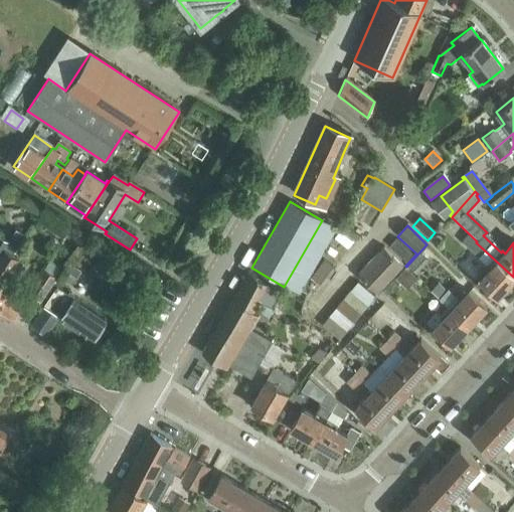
[(0,258),(4,251),(6,249),(9,244),(0,238),(0,258)]
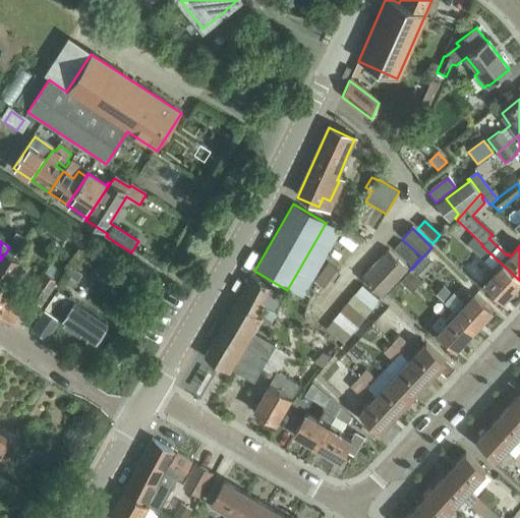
[(409,267),(416,259),(402,244),(395,252),(409,267)]
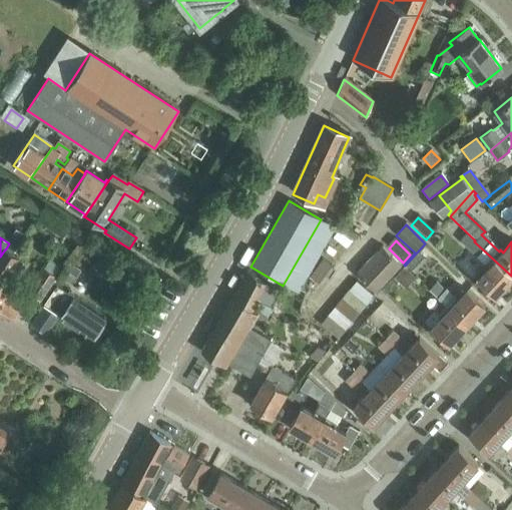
[(467,248),(484,265),(474,277),(477,280),(495,296),(511,277),(511,276),(474,241),(467,248)]
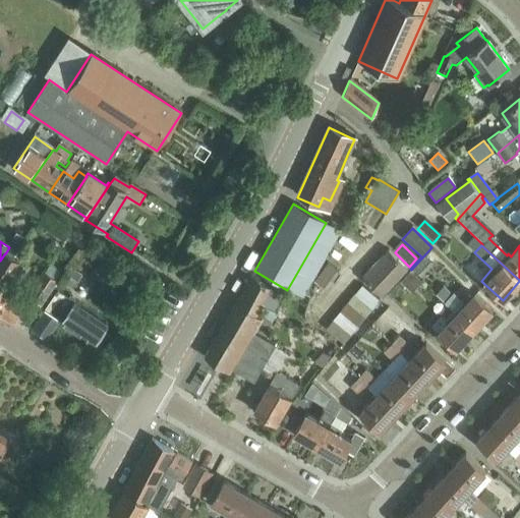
[(432,247),(431,247),(411,270),(421,279),(432,267),(423,257),(432,247)]
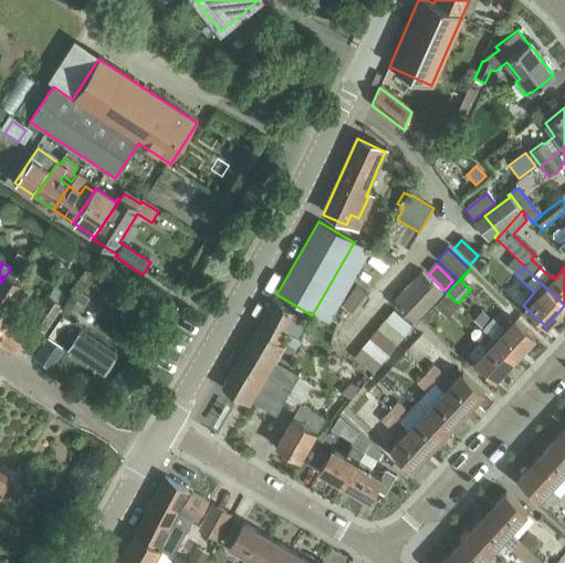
[(414,323),(441,293),(422,275),(395,304),(414,323)]
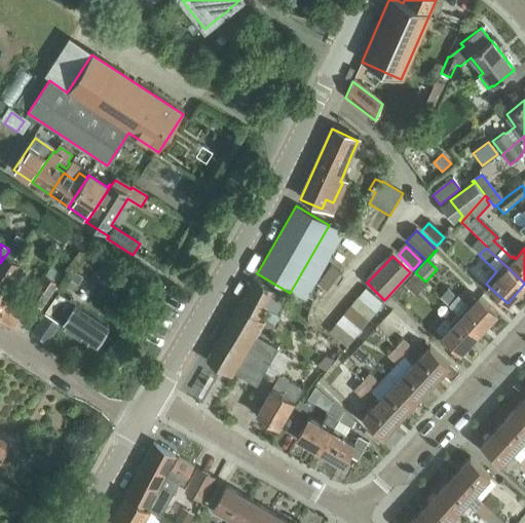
[(28,306),(5,292),(21,266),(4,257),(0,263),(0,320),(13,329),(28,306)]
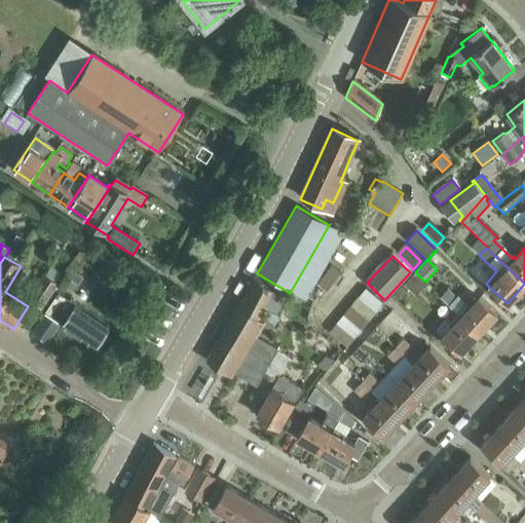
[(327,292),(340,273),(331,267),(317,286),(327,292)]
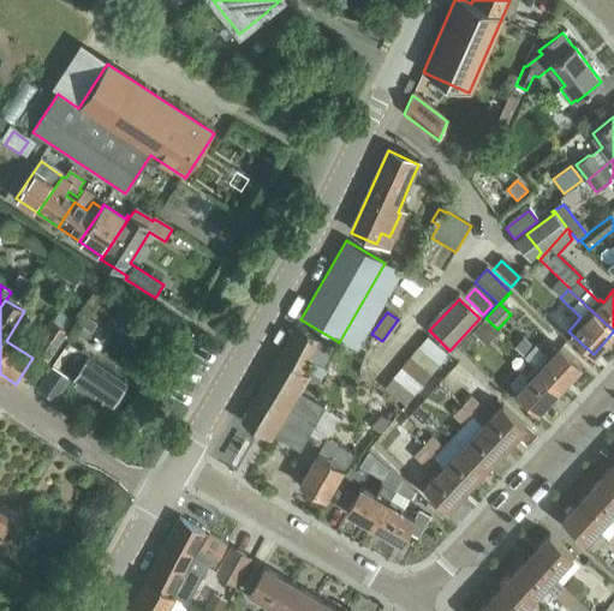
[(31,351),(48,363),(69,334),(51,322),(31,351)]
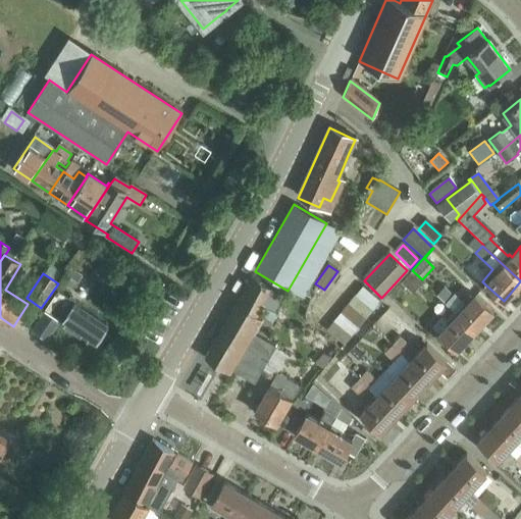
[(411,274),(401,286),(412,296),(422,284),(411,274)]
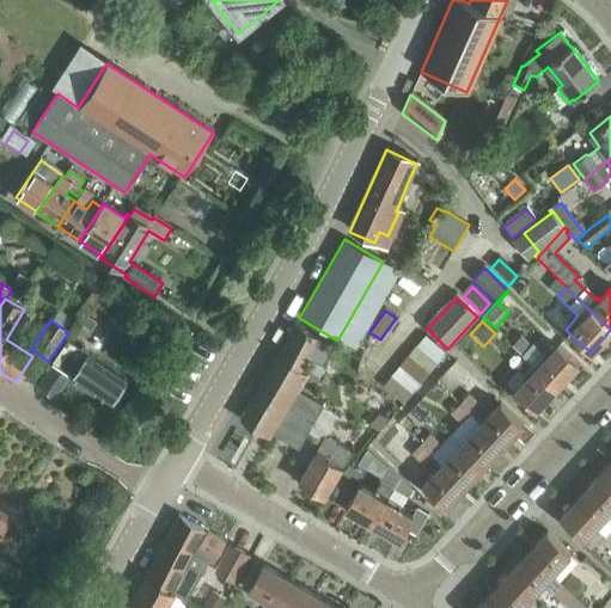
[(297,323),(240,422),(270,438),(273,435),(299,449),(323,405),(298,391),(307,374),(300,370),(307,358),(321,366),(333,345),(297,323)]
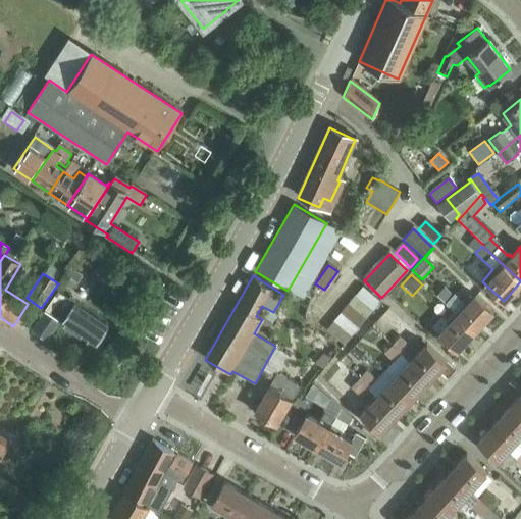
[(372,311),(379,303),(363,288),(356,296),(372,311)]
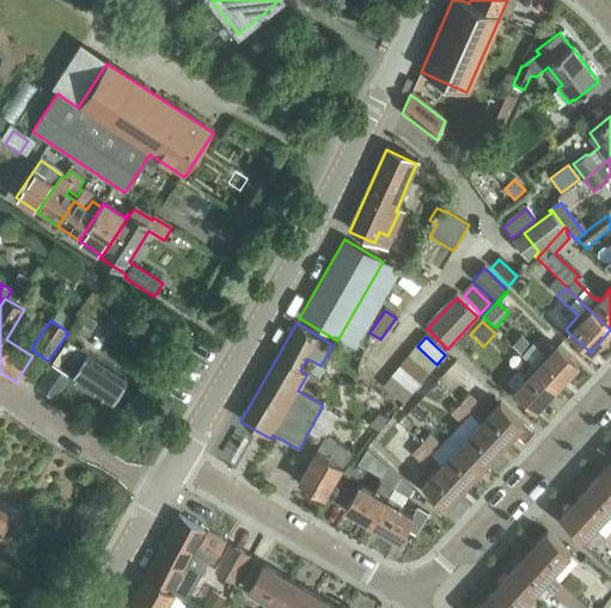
[(533,367),(532,368),(556,390),(576,367),(556,348),(545,360),(531,347),(530,348),(519,338),(512,347),(533,367)]
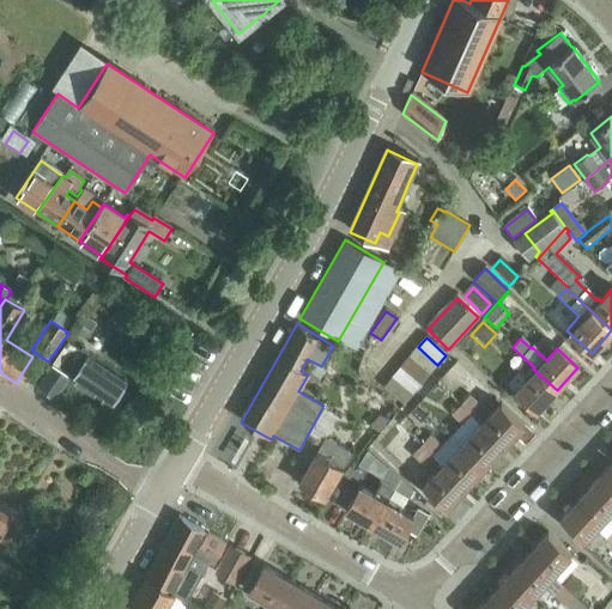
[(111,405),(127,383),(68,343),(38,388),(56,401),(72,377),(111,405)]
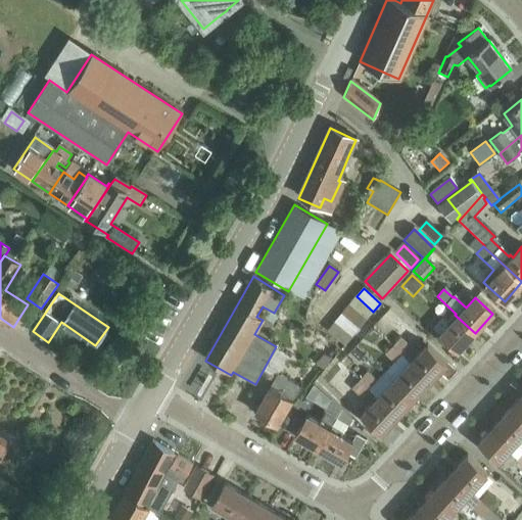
[(366,320),(373,312),(357,296),(349,304),(366,320)]
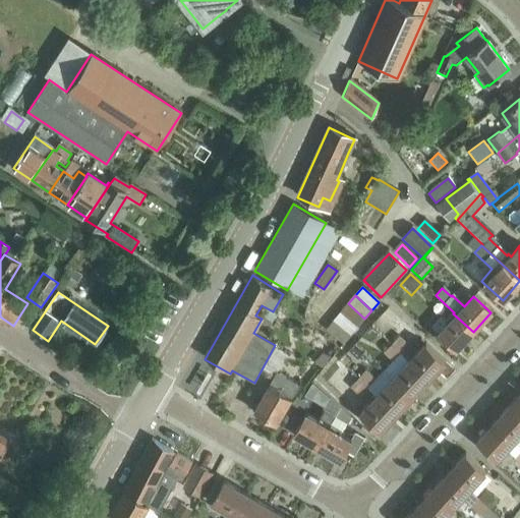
[(357,327),(364,319),(348,303),(340,312),(357,327)]
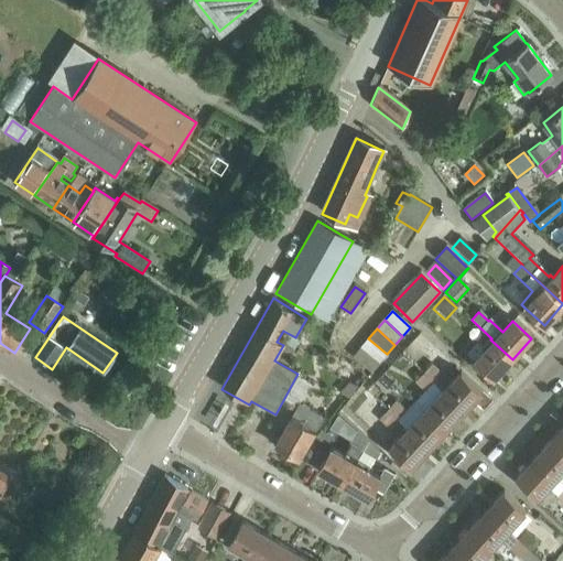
[(315,334),(301,338),(304,351),(318,347),(315,334)]
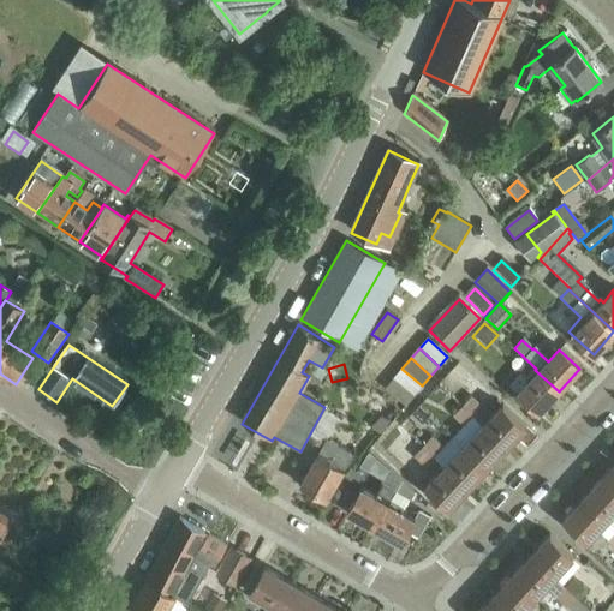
[(413,396),(422,385),(401,369),(393,378),(413,396)]
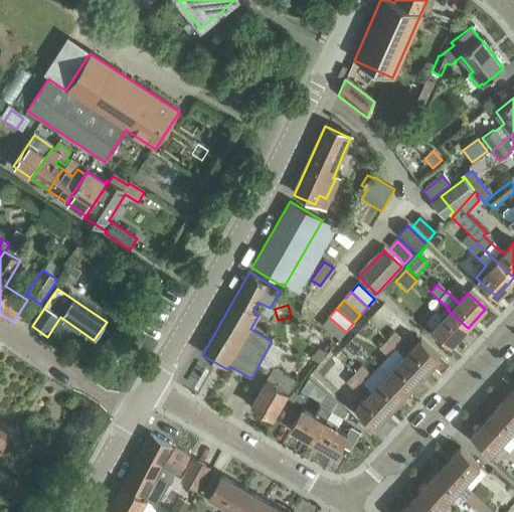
[(448,310),(441,317),(437,314),(426,325),(450,347),(468,328),(448,310)]
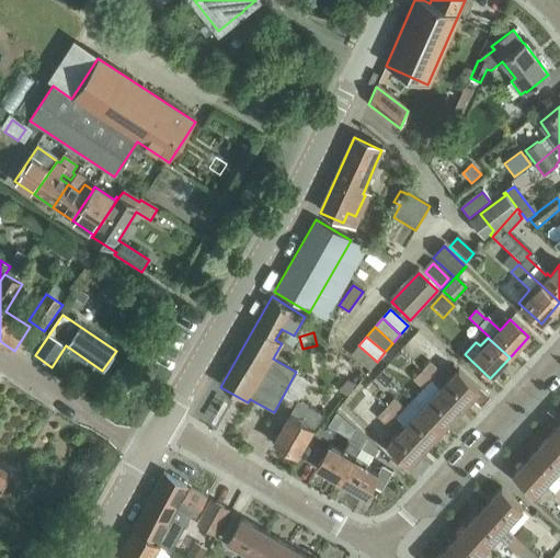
[(368,371),(377,362),(358,345),(351,355),(368,371)]
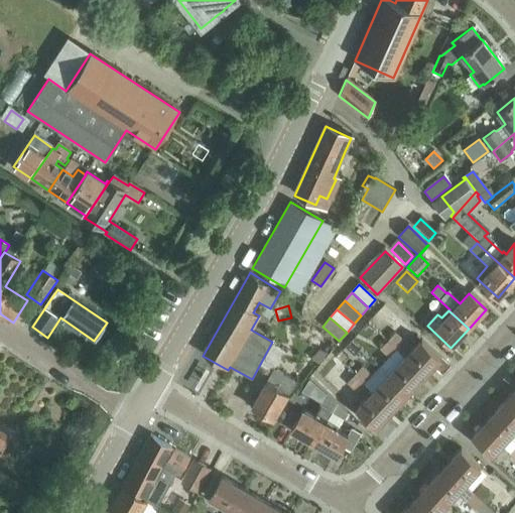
[(395,335),(388,343),(396,351),(404,342),(395,335)]
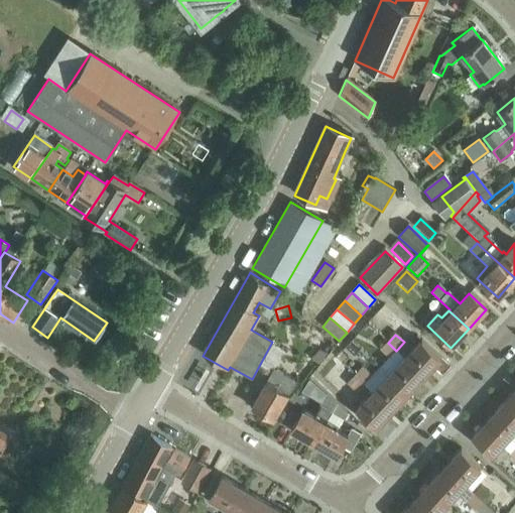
[(403,359),(423,377),(439,360),(420,342),(403,359)]
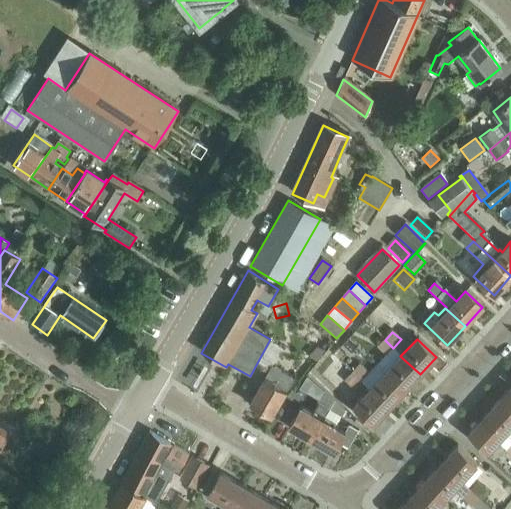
[(349,340),(342,347),(350,354),(357,347),(349,340)]
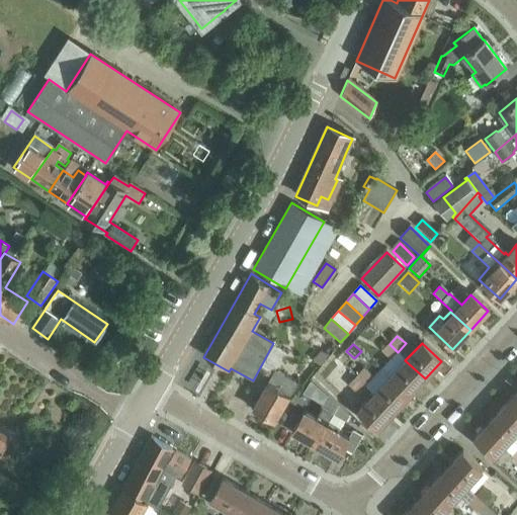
[(391,360),(398,352),(390,344),(381,352),(391,360)]
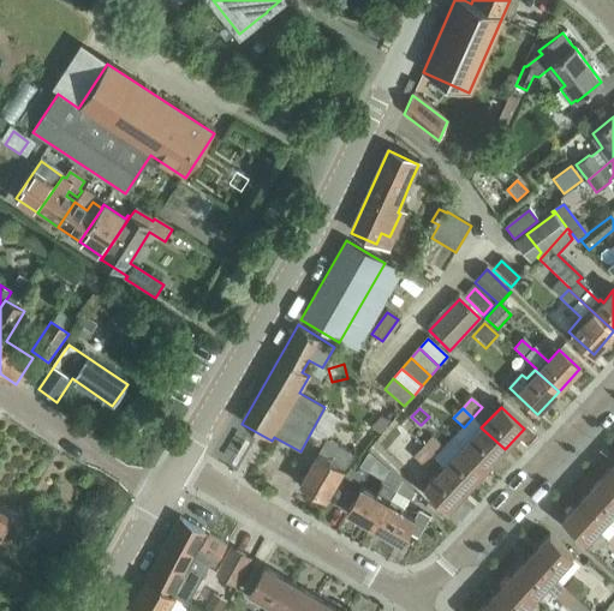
[(380,418),(371,429),(380,435),(391,420),(380,418)]
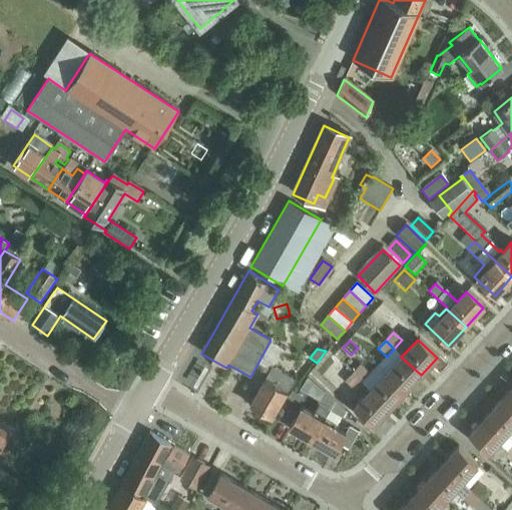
[(385,375),(405,393),(421,375),(401,357),(385,375)]
